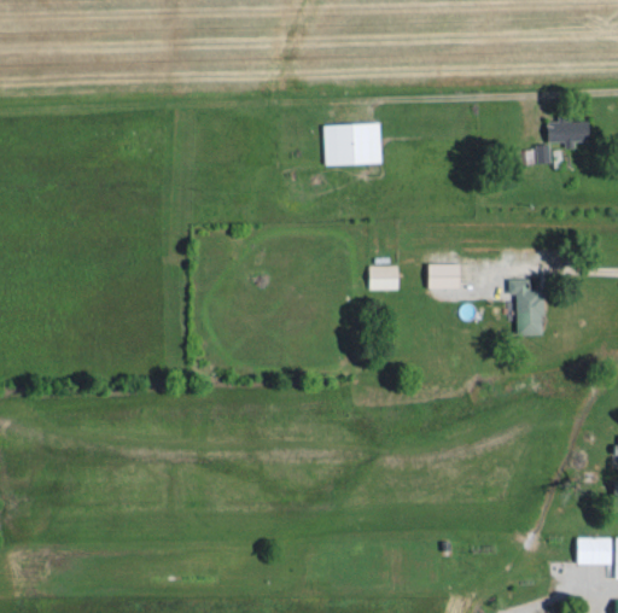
[(547,123),(548,142),(569,141),(592,141),(592,121),(547,123)]
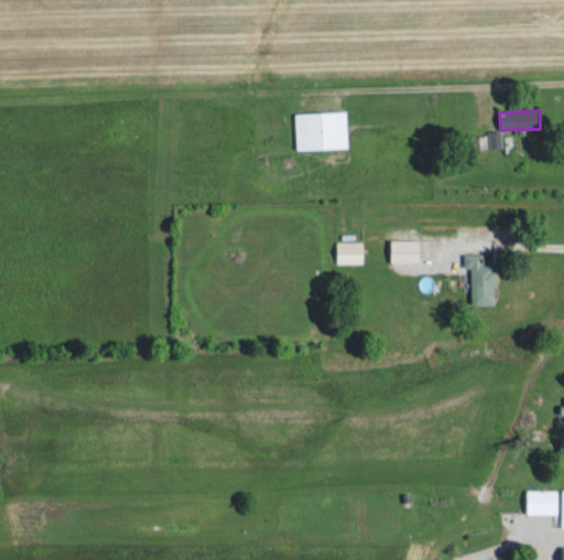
[(296,151),(348,150),(347,112),(295,114),(296,151)]
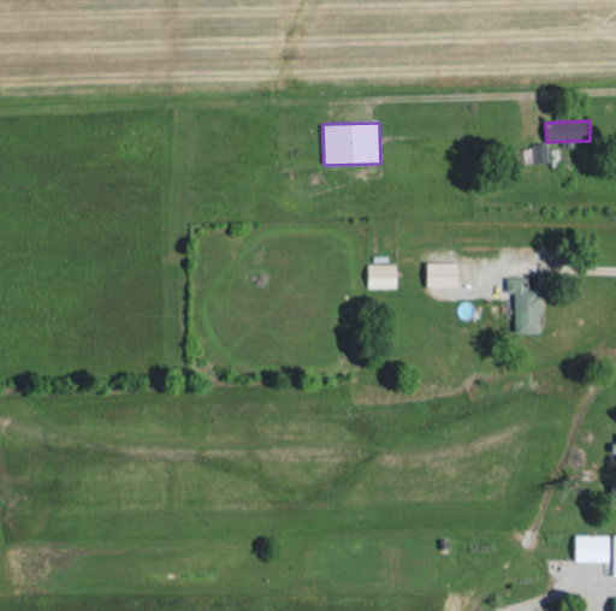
[(427,264),(427,288),(458,288),(460,264),(427,264)]
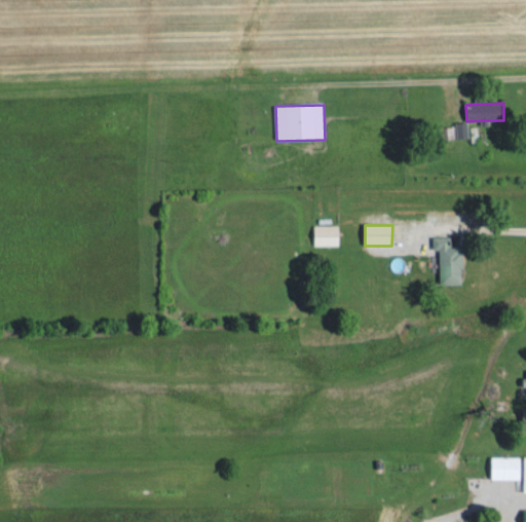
[(338,227),(313,227),(313,247),(338,247),(338,227)]
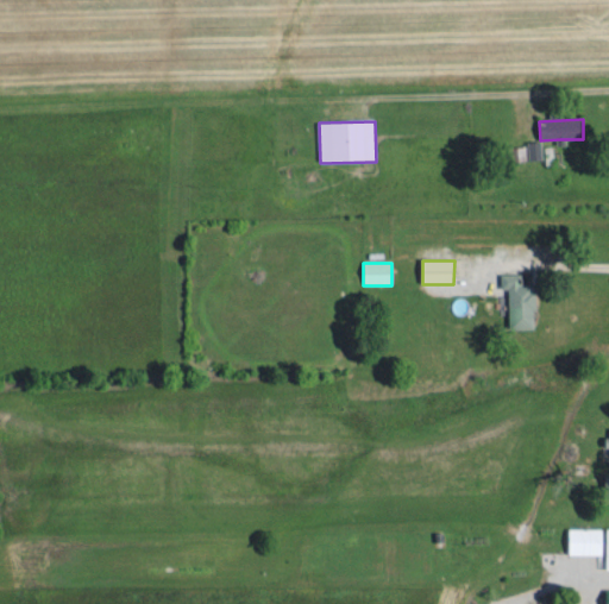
[(508,289),(509,331),(537,331),(535,285),(519,287),(519,275),(501,275),(501,290),(508,289)]
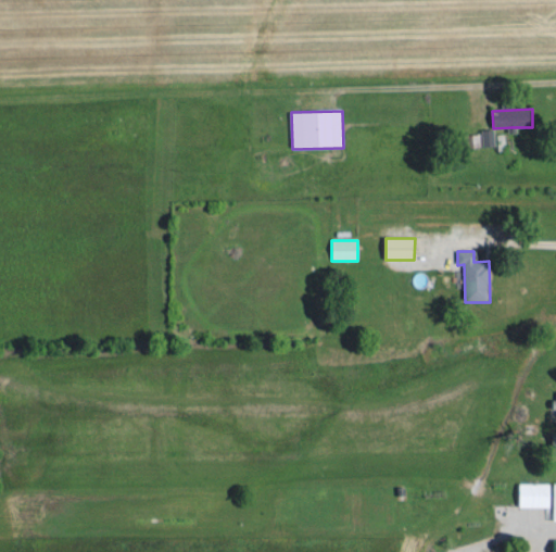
[(555,484),(520,484),(519,509),(553,509),(553,522),(555,522),(555,484)]
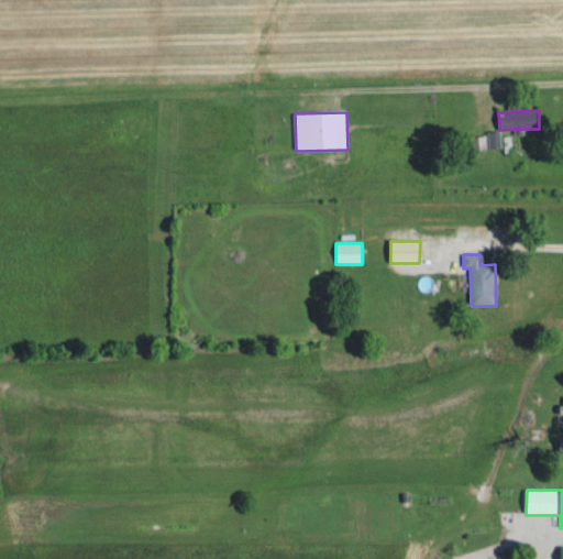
All buildings are outlined.
